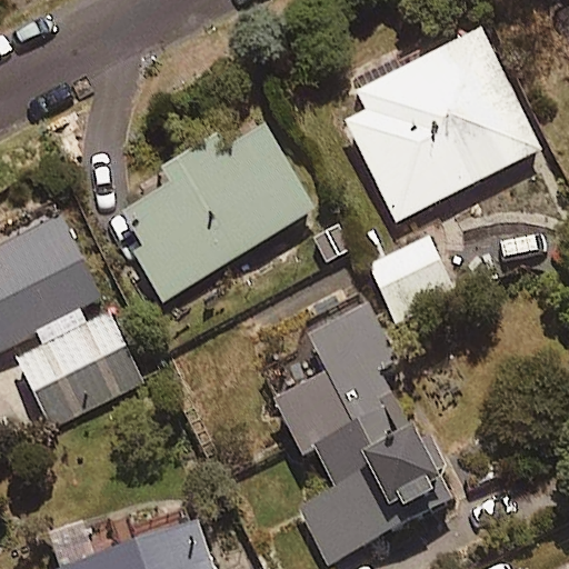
[(397,221),(542,148),(482,27),(359,89),(369,110),(348,120),(397,221)]
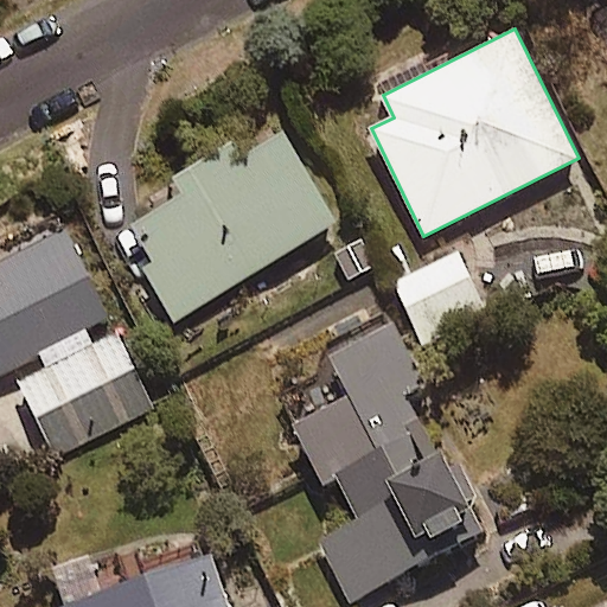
[(334,222),(272,121),(120,216),(141,251),(151,267),(142,272),(173,323),(334,222)]
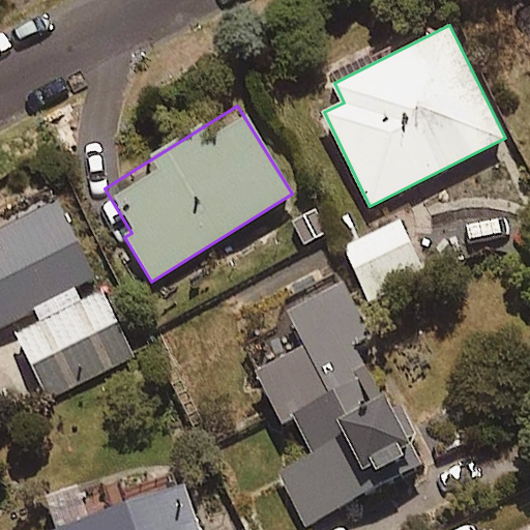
[(131,357),(99,290),(85,297),(78,282),(92,274),(51,186),(0,209),(0,325),(36,308),(42,320),(18,331),(48,396),(131,357)]
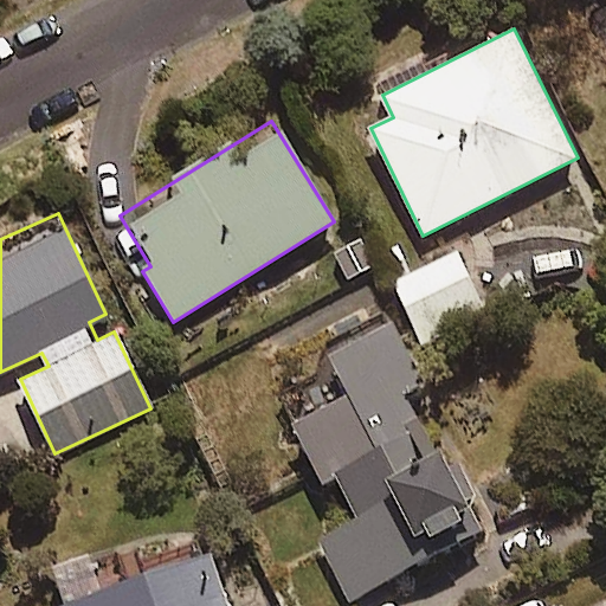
[(429,340),(488,307),(456,251),(416,275),(400,247),(381,258),(429,340)]
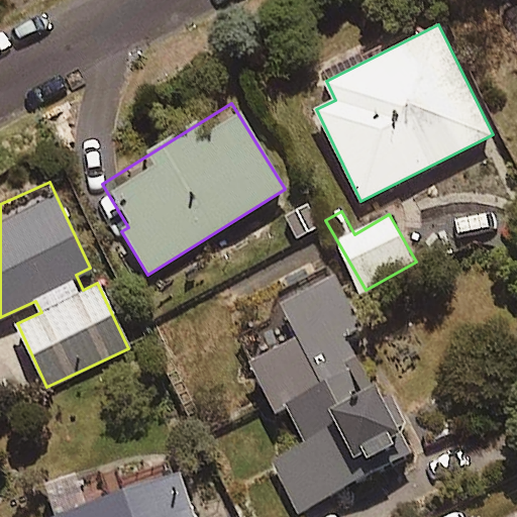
[(271,461),(299,512),(422,442),(387,380),(375,387),(346,337),(363,328),(333,277),(282,306),(299,336),(250,364),(278,412),(287,406),(307,441),(271,461)]
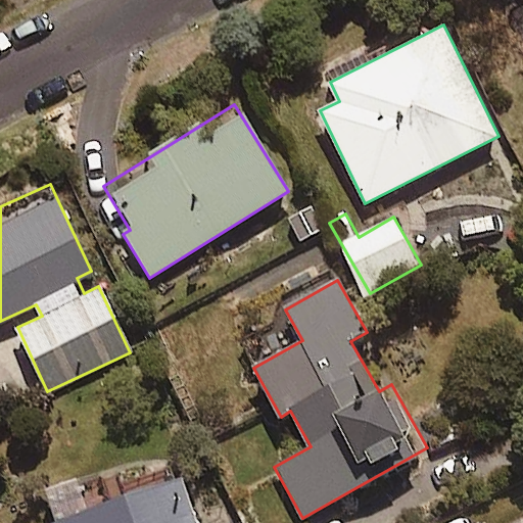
[(56,522),(197,522),(170,446),(45,491),(56,522)]
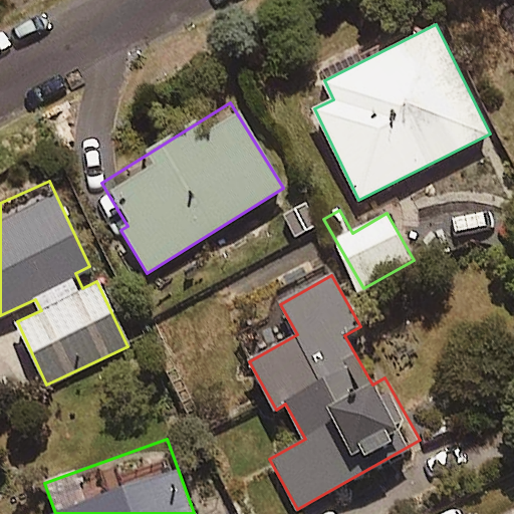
All buildings are outlined.
